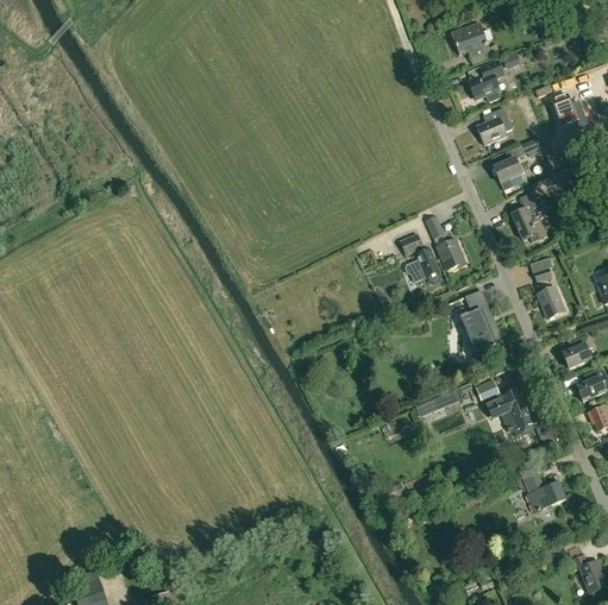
[(450,32),(458,54),(469,50),(471,57),(489,50),(490,55),(499,51),(495,44),(487,46),(478,21),(450,32)]
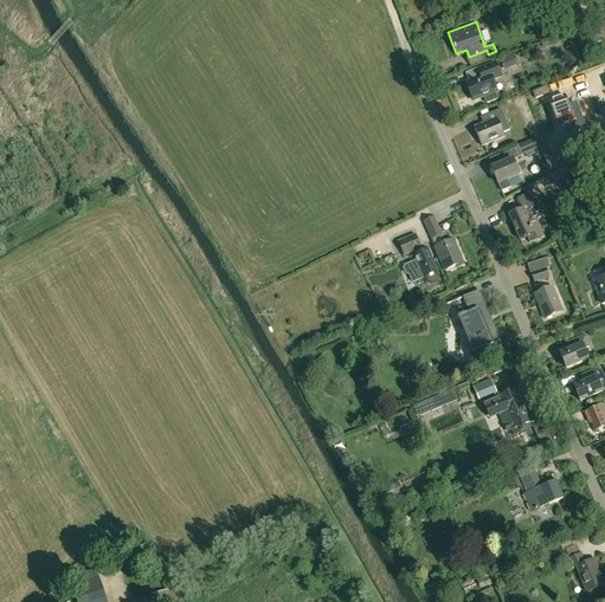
[(503,66),(516,62),(512,50),(499,56),(503,66)]
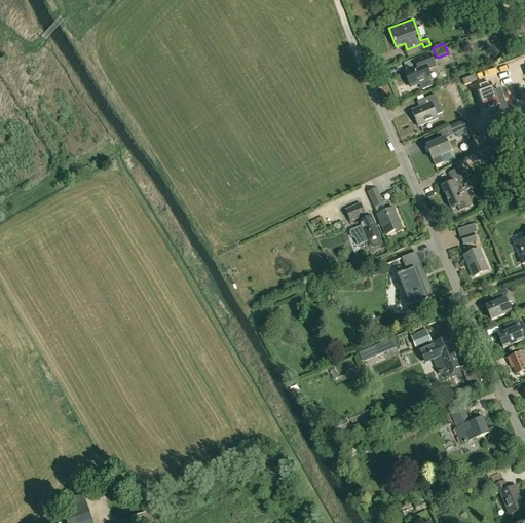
[(404,69),(410,84),(429,77),(426,68),(435,65),(429,51),(414,58),(416,65),(404,69)]
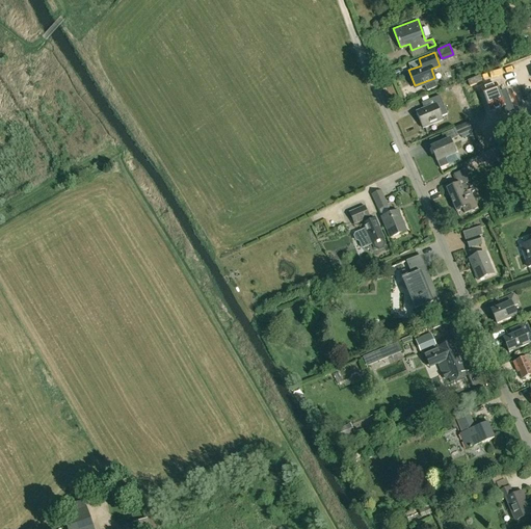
[(518,74),(520,81),(530,77),(528,71),(518,74)]
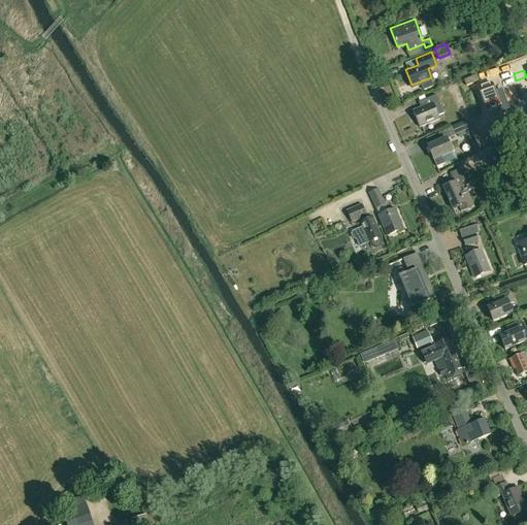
[(491,80),(476,86),(486,108),(499,103),(502,111),(509,108),(501,87),(494,89),(491,80)]
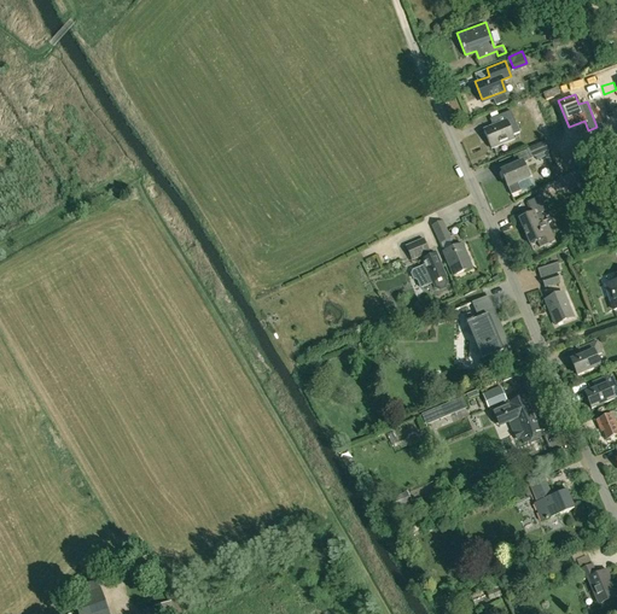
[(511,107),(501,111),(505,118),(483,127),(490,146),(514,136),(512,132),(519,129),(511,107)]
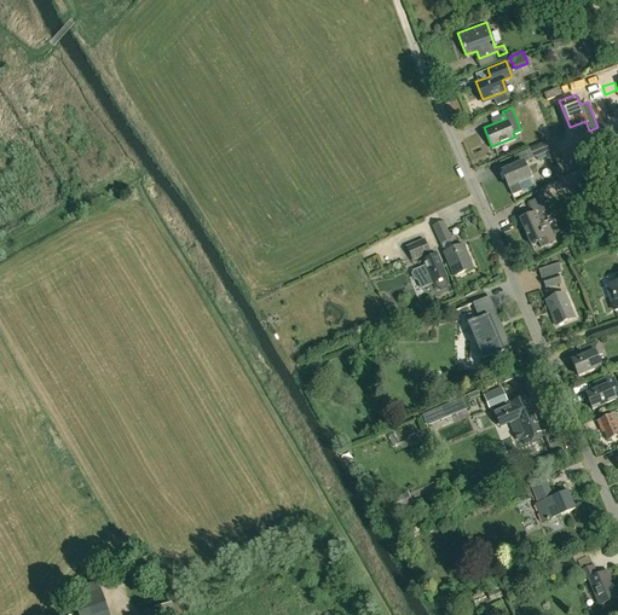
[(598,133),(575,141),(581,156),(602,148),(598,133)]
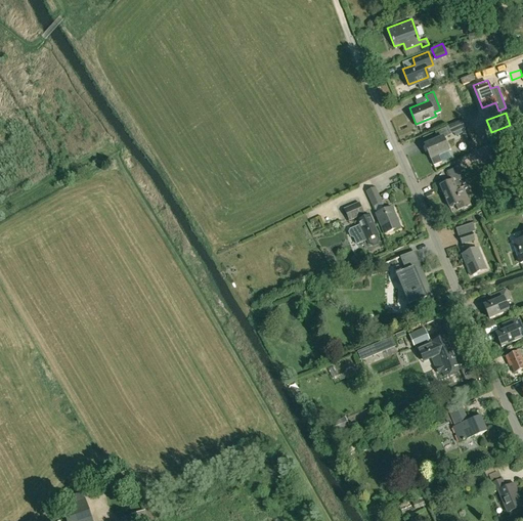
[(461,118),(445,124),(445,125),(448,132),(453,130),(454,133),(462,130),(460,127),(464,125),(461,118)]
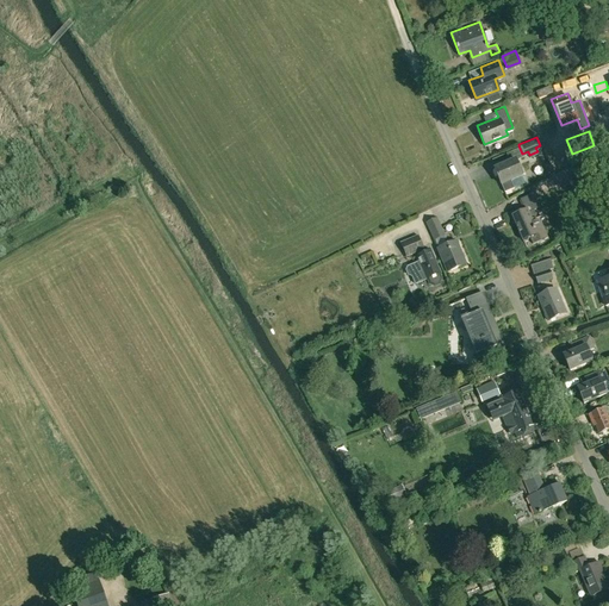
[(509,158),(493,166),(504,189),(513,186),(510,177),(521,173),(514,157),(522,154),(519,145),(505,151),(509,158)]
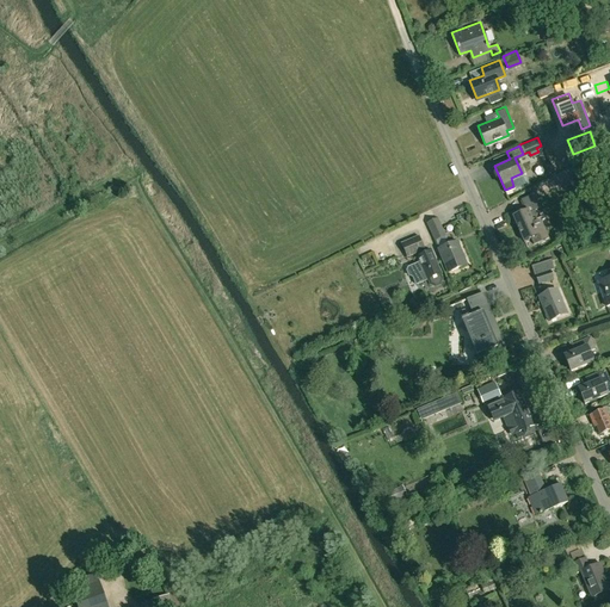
[(546,171),(554,167),(550,159),(542,162),(546,171)]
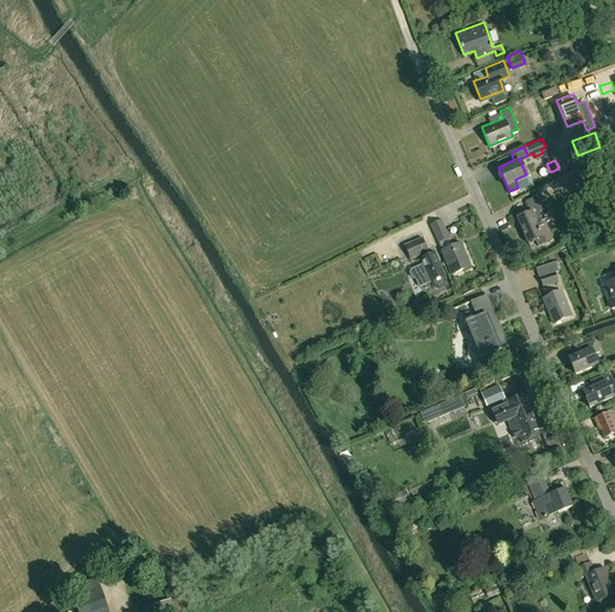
[(538,192),(525,198),(530,209),(518,215),(528,241),(537,238),(539,243),(554,237),(544,217),(543,218),(539,209),(545,207),(538,192)]
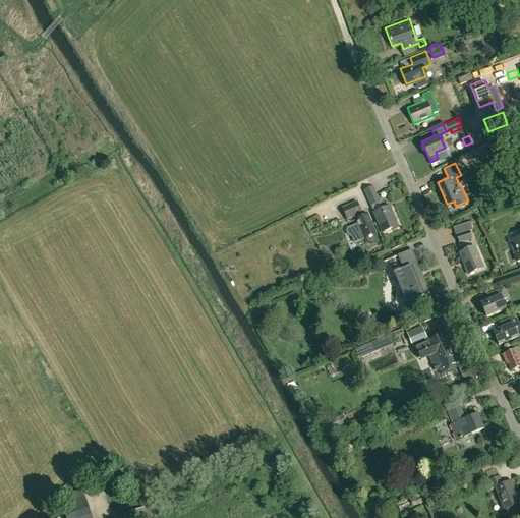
[(372,183),(363,188),(370,204),(380,199),(372,183)]
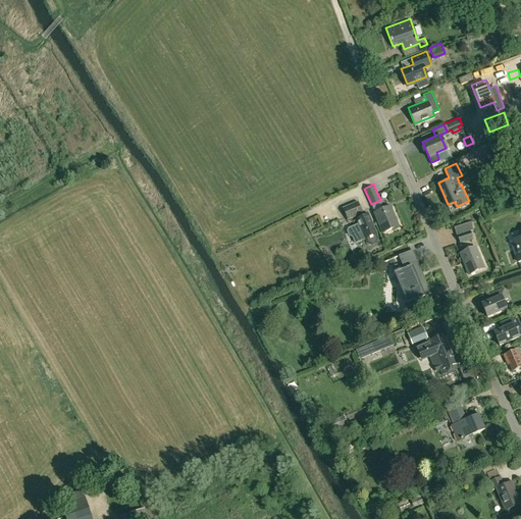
[(342,205),(348,218),(363,211),(358,199),(342,205)]
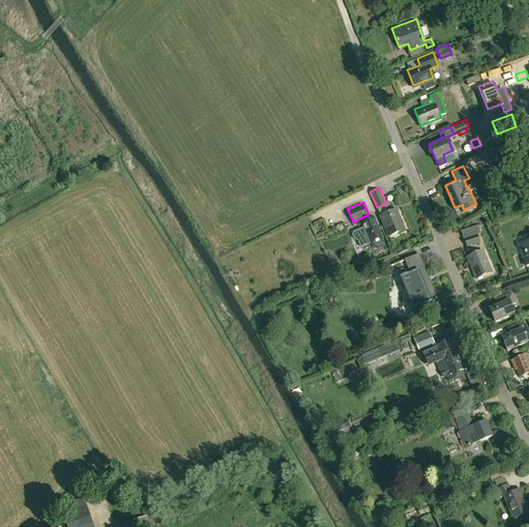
[(397,207),(380,214),(388,234),(405,227),(397,207)]
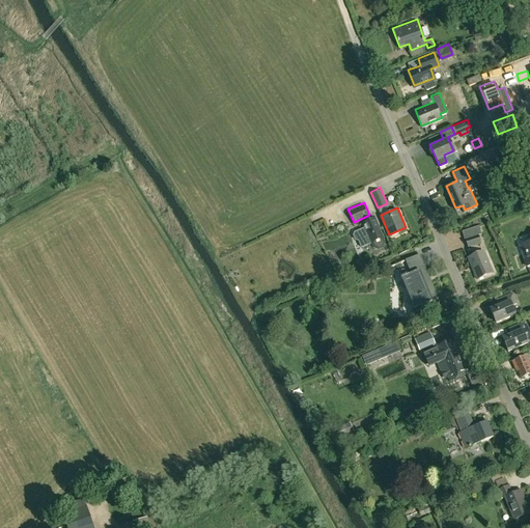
[(378,224),(377,221),(374,215),(364,220),(366,225),(365,226),(366,228),(358,231),(363,245),(370,242),(372,246),(378,247),(382,246),(385,241),(383,235),(378,223),(378,224)]
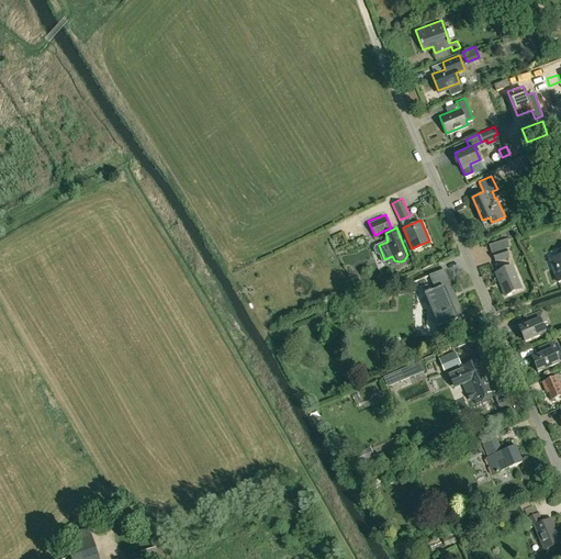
[(508,255),(506,246),(492,250),(495,259),(508,255)]
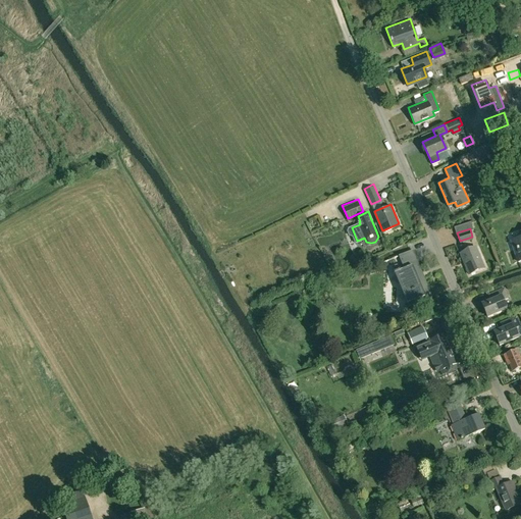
[(520,235),(511,239),(518,259),(520,258),(520,228),(520,229),(520,232),(520,235)]
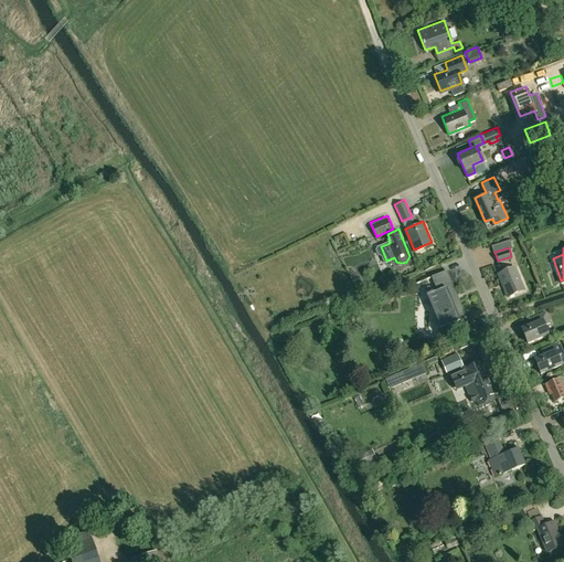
[(508,295),(524,288),(514,265),(498,272),(508,295)]
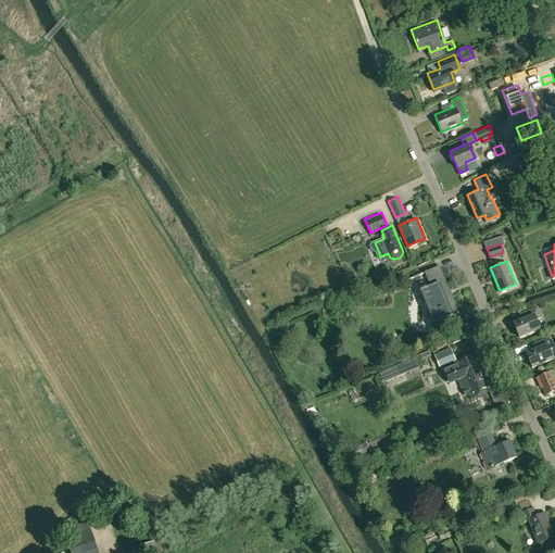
[(440,264),(425,271),(430,285),(427,286),(426,285),(419,288),(433,322),(443,317),(444,321),(461,314),(440,264)]
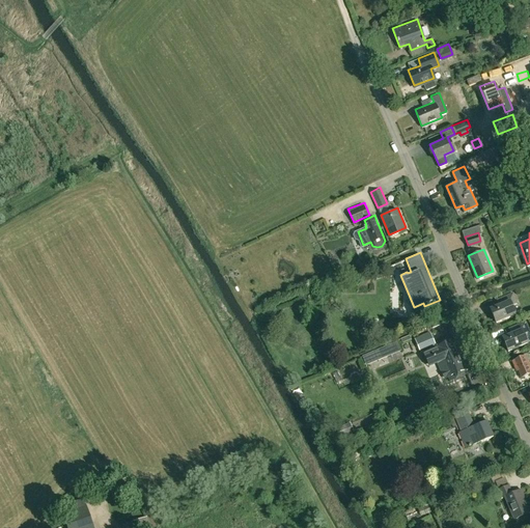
[(518,301),(512,290),(499,297),(501,302),(491,307),(496,321),(515,312),(511,303),(518,301)]
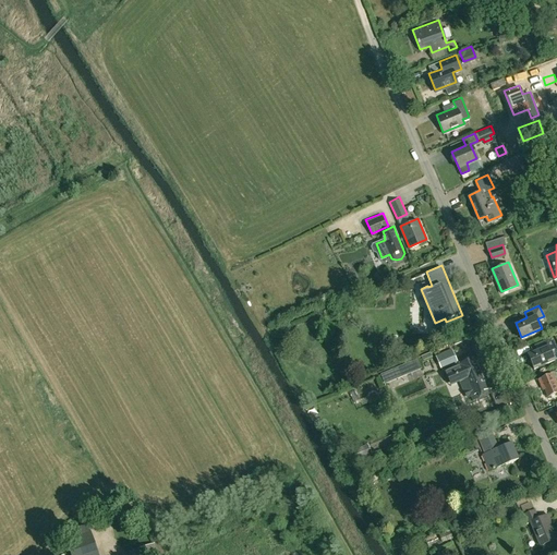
[(556,346),(552,336),(537,342),(540,348),(529,352),(534,366),(554,359),(551,349),(556,346)]
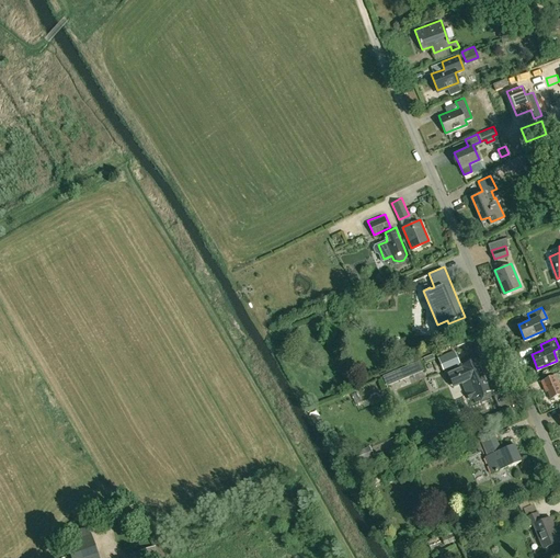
[(479,356),(460,364),(453,349),(436,355),(443,372),(445,371),(449,380),(452,386),(461,383),(468,398),(472,397),(473,400),(492,394),(490,389),(492,388),(489,379),(487,380),(482,372),(484,371),(479,356)]
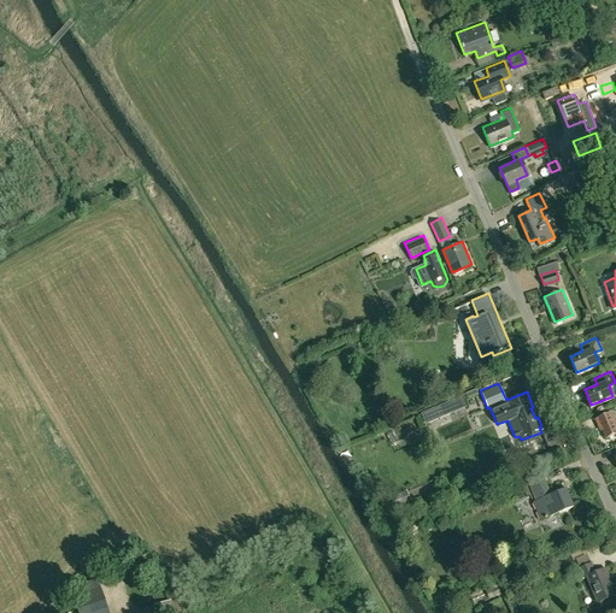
[(615,420),(611,410),(596,417),(598,425),(602,424),(606,436),(615,431),(615,420)]
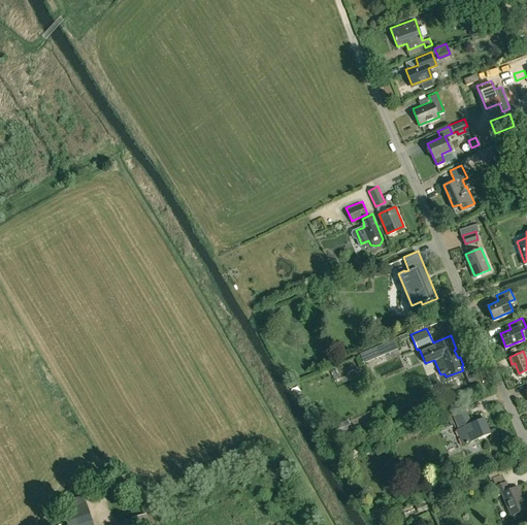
[(455,425),(457,424),(459,427),(457,428),(463,444),(490,432),(484,417),(471,422),(464,404),(451,409),(451,408),(446,411),(450,423),(453,421),(455,425)]
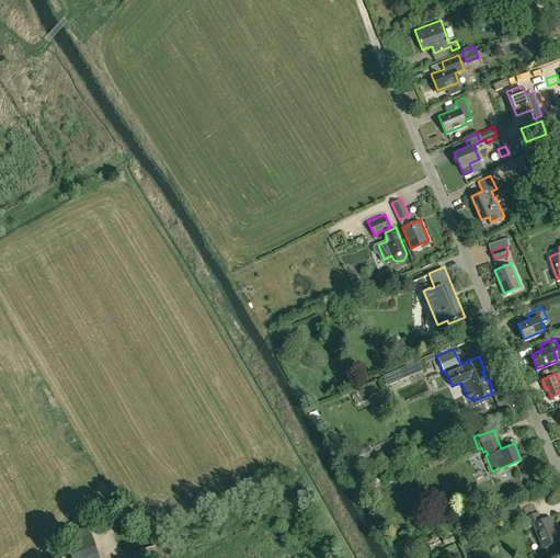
[(353,451),(358,462),(374,454),(368,444),(353,451)]
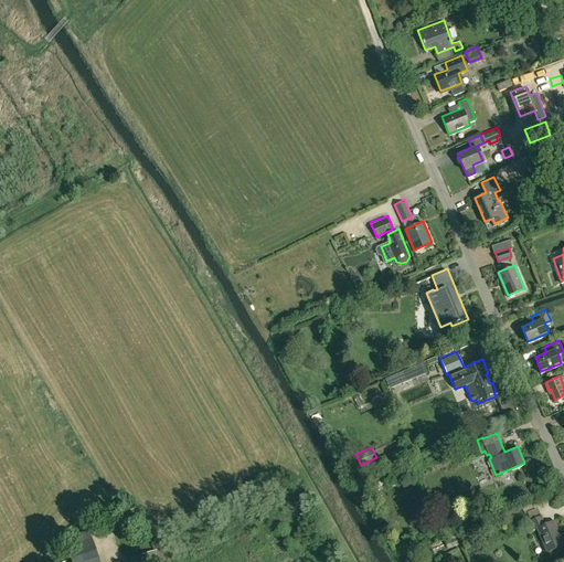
[(544,523),(541,515),(530,519),(533,527),(536,526),(546,550),(563,543),(555,525),(556,525),(554,519),(544,523)]
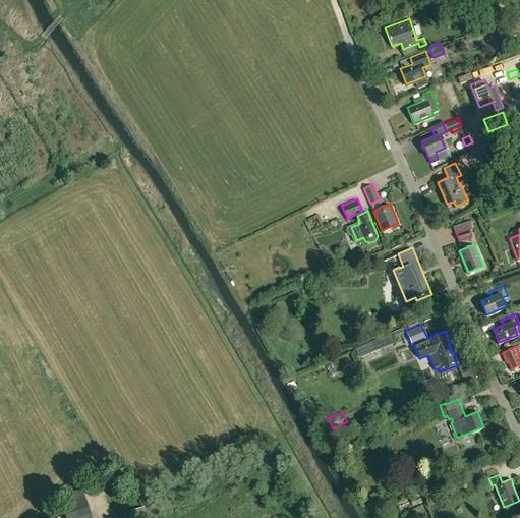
[(92,517),(92,516),(81,485),(69,490),(73,503),(62,507),(65,517),(92,517)]
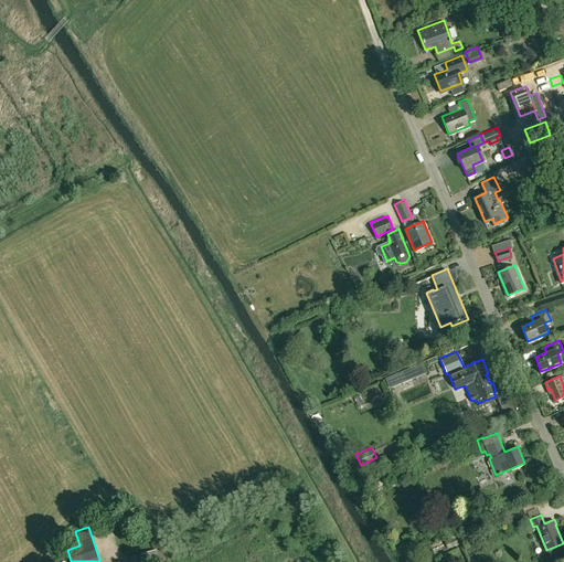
[(458,542),(457,540),(465,537),(463,531),(445,538),(447,547),(458,542)]
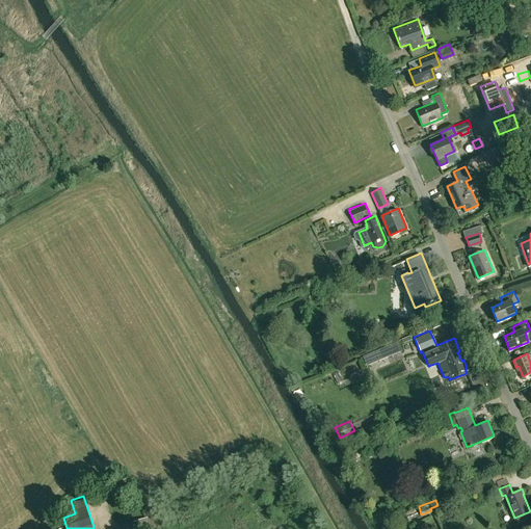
[(147,517),(130,523),(132,528),(144,528),(144,526),(150,525),(147,517)]
